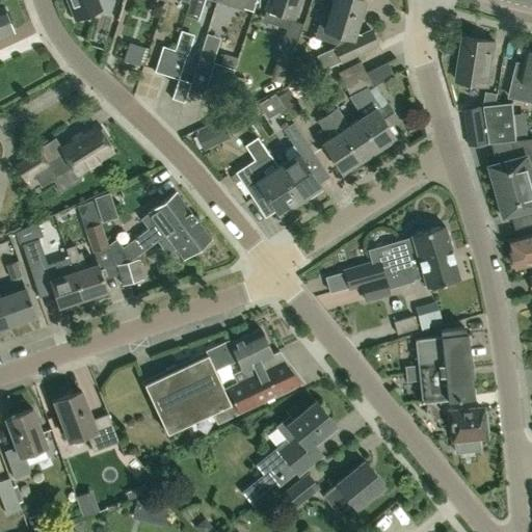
[(65,0),(74,21),(102,10),(98,0),(65,0)]
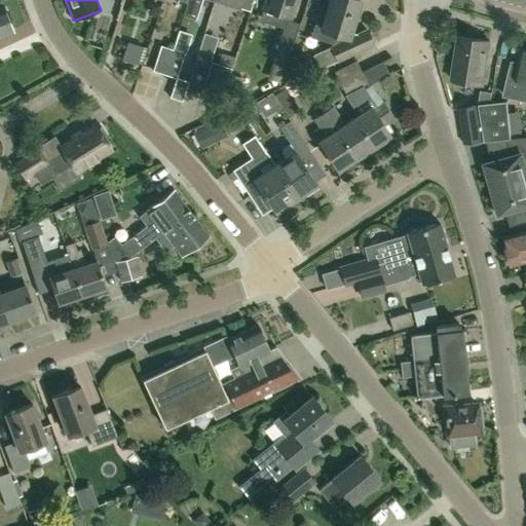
[(184,14),(188,0),(180,0),(186,2),(182,13),(184,14)]
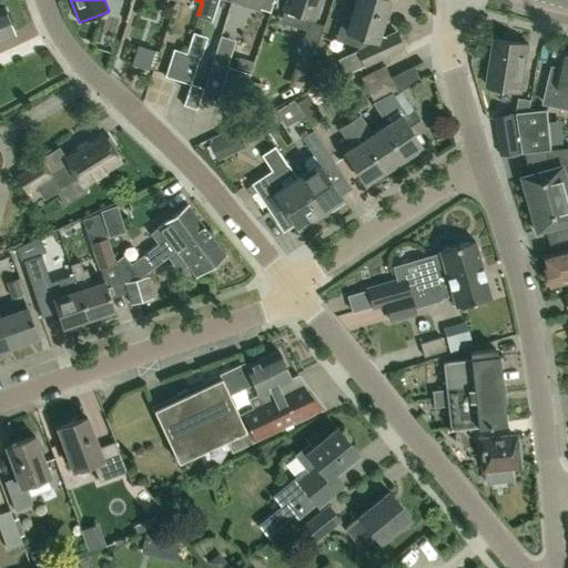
[(203,0),(199,16),(211,19),(216,0),(203,0)]
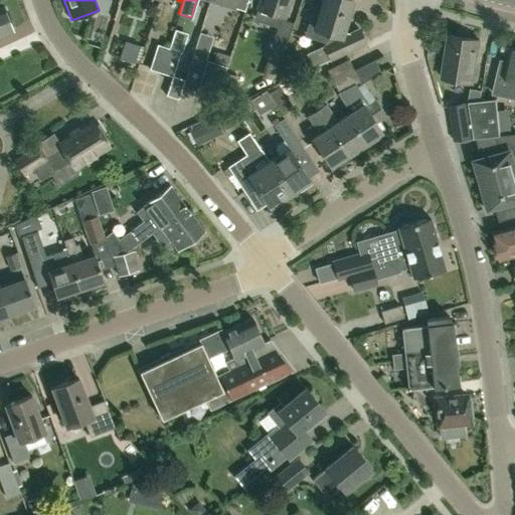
[(245,9),(248,0),(221,0),(235,4),(234,6),(245,9)]
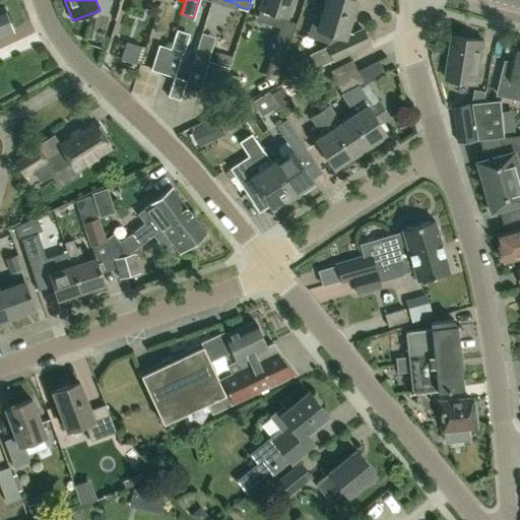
[(287,15),(291,0),(263,0),(262,7),(260,6),(256,19),(279,27),(270,57),(282,62),(296,22),(284,19),(285,14),(287,15)]
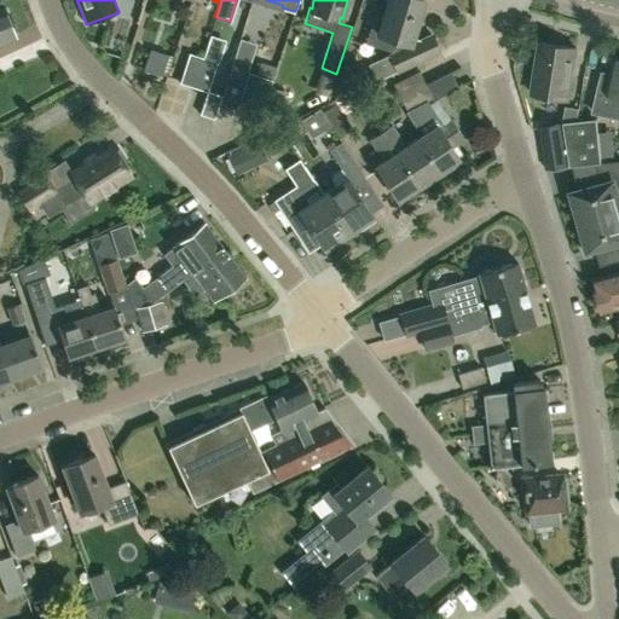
[(422,39),(411,36),(422,0),(387,0),(377,34),(394,39),(391,55),(398,71),(439,51),(432,35),(422,39)]
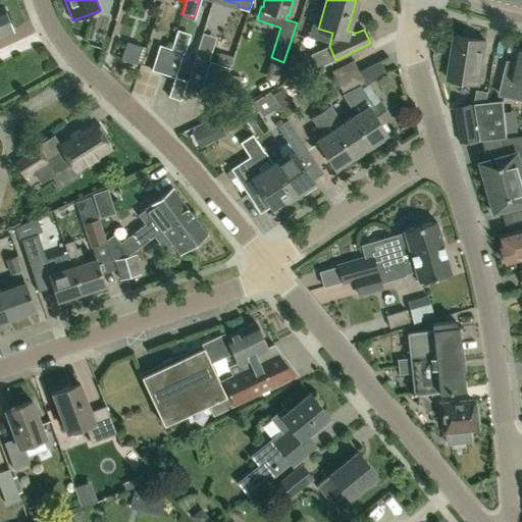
[(0,34),(12,30),(3,6),(0,7),(0,34)]
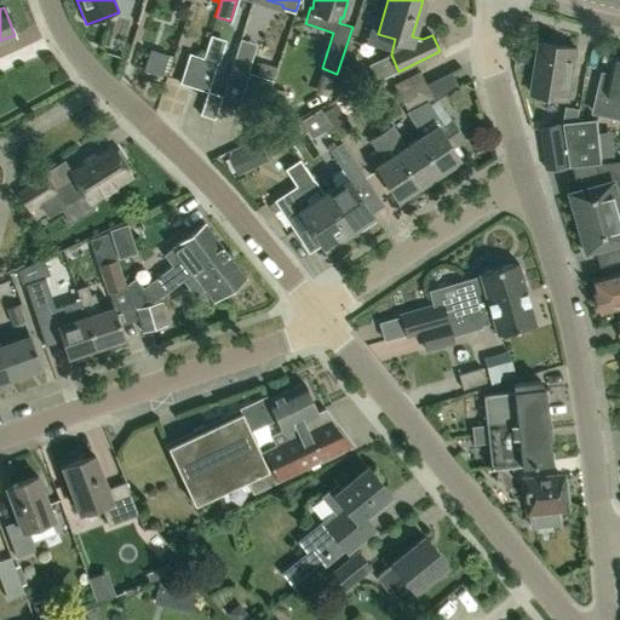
[(567,99),(577,47),(539,41),(530,92),(567,99)]
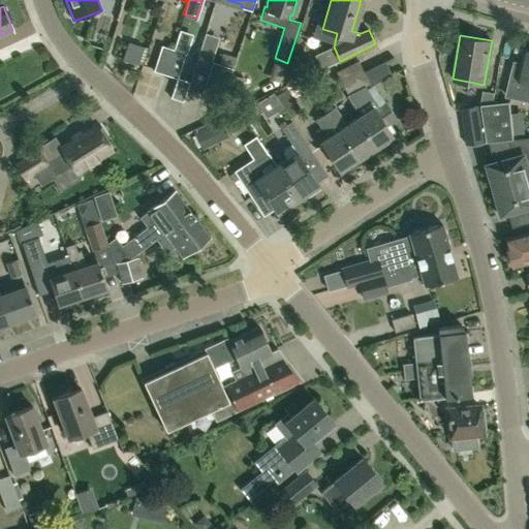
[(144,48),(129,41),(122,59),(137,65),(144,48)]
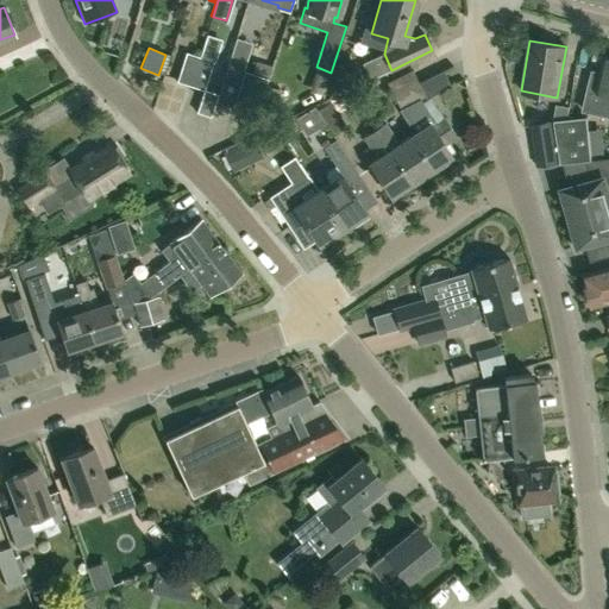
[(192,86),(201,56),(186,51),(176,81),(192,86)]
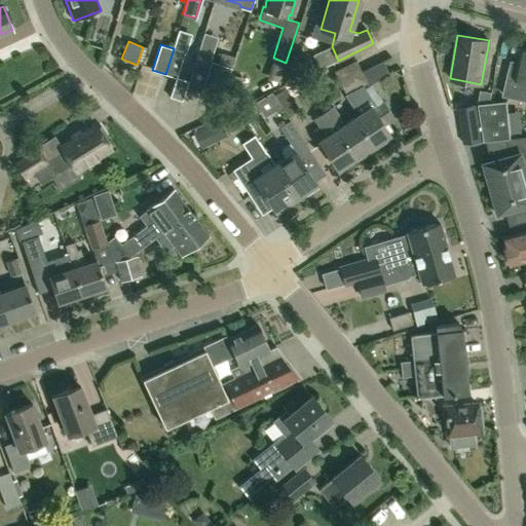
[(176,77),(184,52),(174,48),(165,74),(176,77)]
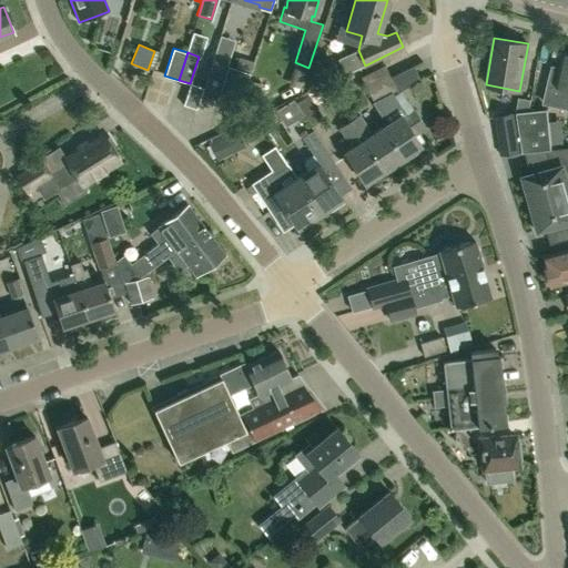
[(567,108),(567,52),(565,52),(560,69),(553,68),(545,103),(567,108)]
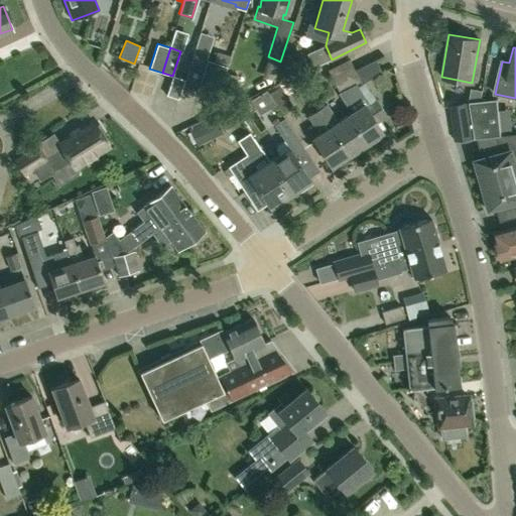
[(230,55),(217,51),(214,61),(226,66),(230,55)]
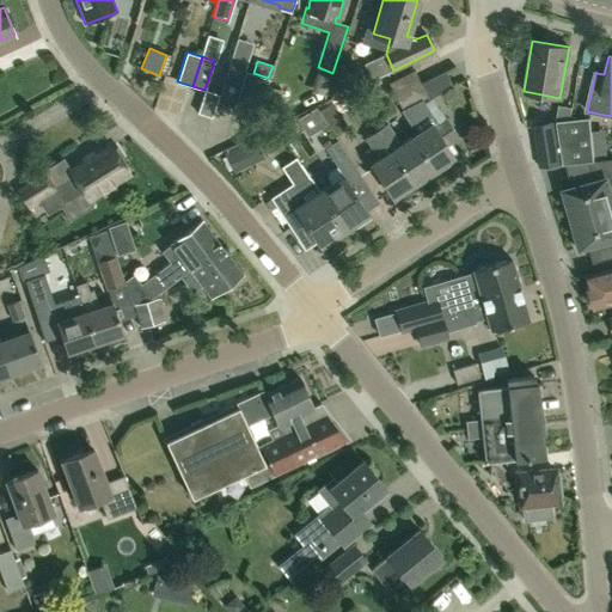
[(234,108),(246,71),(228,66),(219,93),(220,93),(218,102),(234,108)]
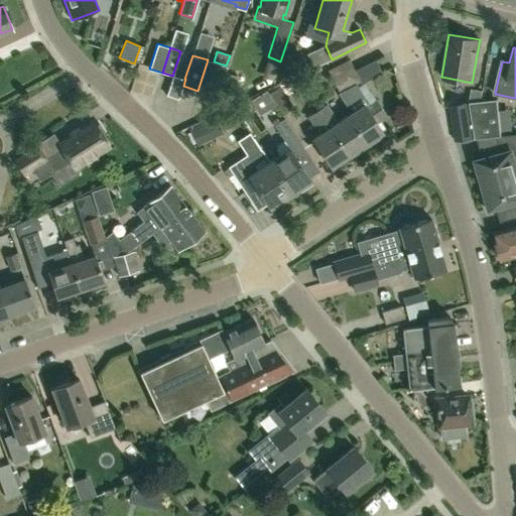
[(334,80),(355,70),(349,58),(328,70),(334,80)]
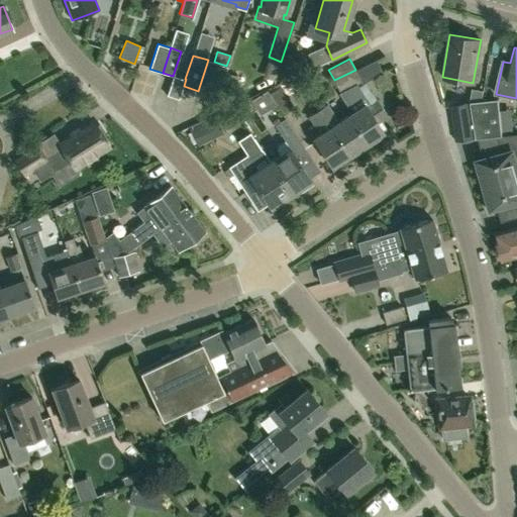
[(371,104),(355,83),(360,80),(355,70),(334,80),(340,92),(338,93),(352,112),(347,115),(367,143),(384,132),(376,120),(387,113),(378,100),(371,104)]
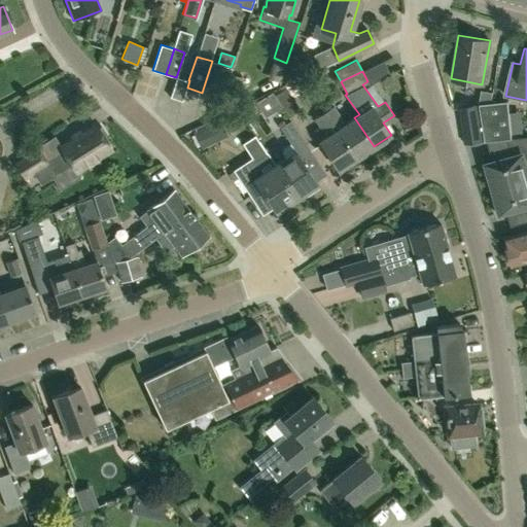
[(245,78),(232,75),(227,90),(241,94),(245,78)]
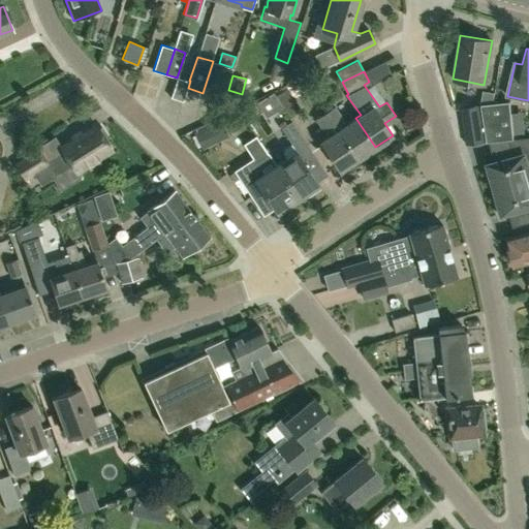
[(189,81),(182,78),(181,81),(177,79),(170,98),(183,102),(188,88),(190,81),(189,81)]
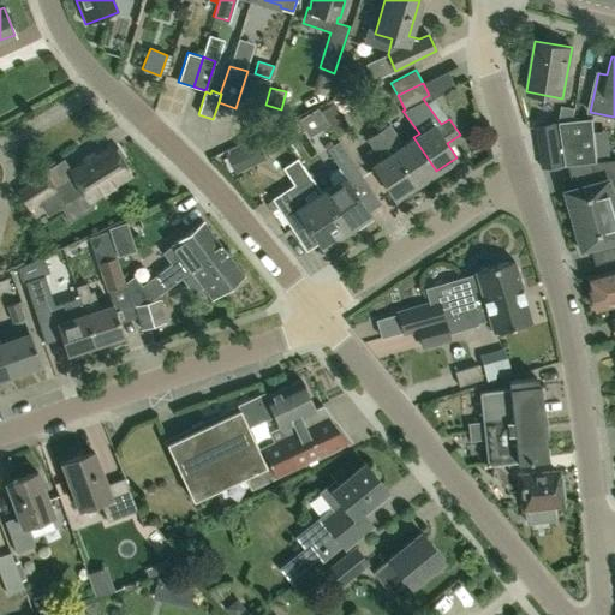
[(350,127),(333,102),(321,111),(318,107),(317,108),(324,118),(336,136),(350,127)]
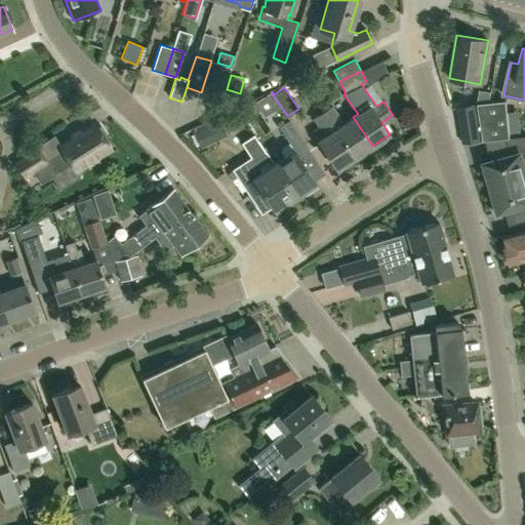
[(277,101),(271,92),(260,99),(265,108),(277,101)]
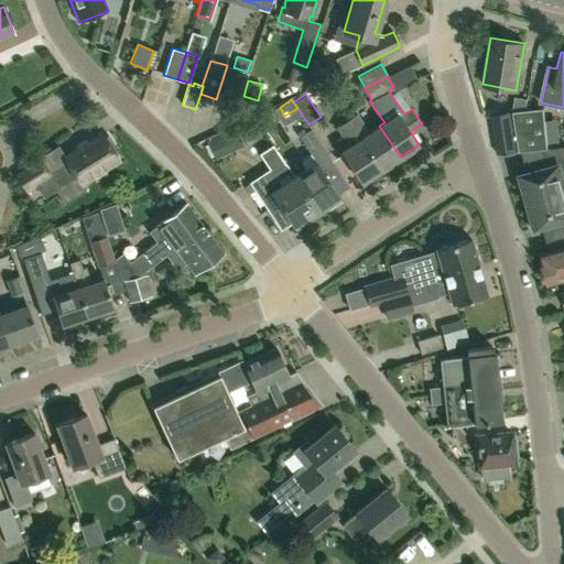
[(520,151),(542,148),(548,148),(544,107),(535,107),(513,111),(520,151)]
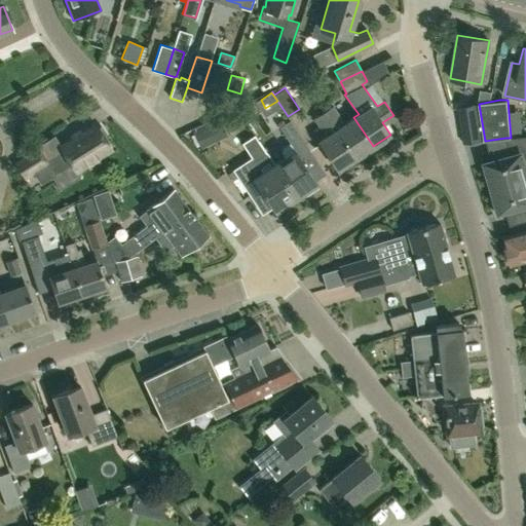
[(463,143),(484,140),(478,104),(458,107),(463,143)]
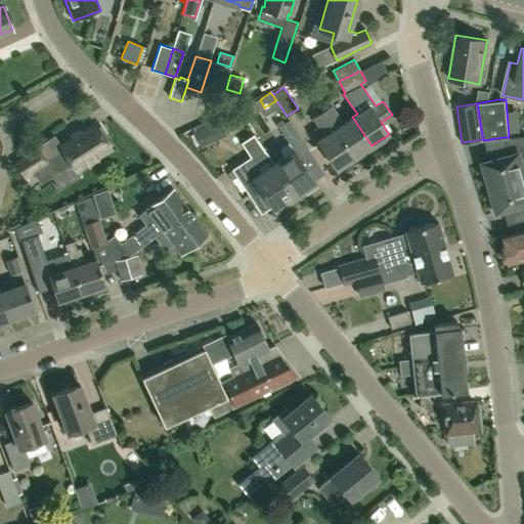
[(343,123),(332,104),(321,112),(333,129),(334,128),(353,158),(372,145),(352,117),(343,123)]
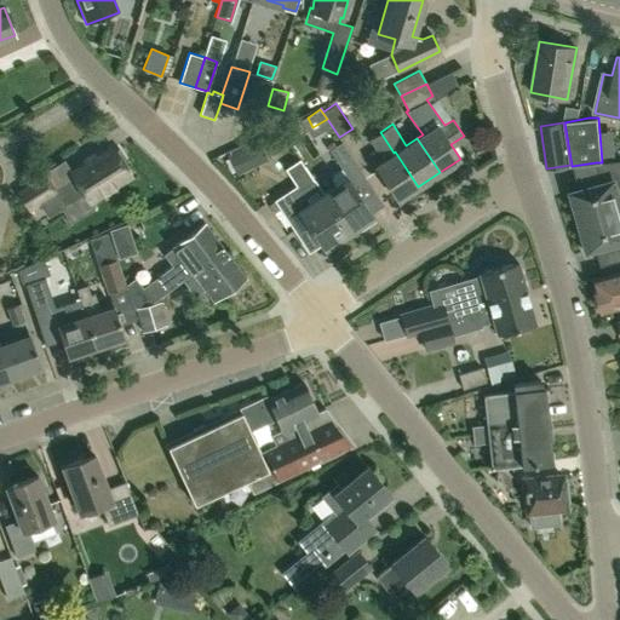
[(394,153),(380,132),(372,138),(385,159),(375,166),(399,200),(418,187),(395,151),(394,153)]
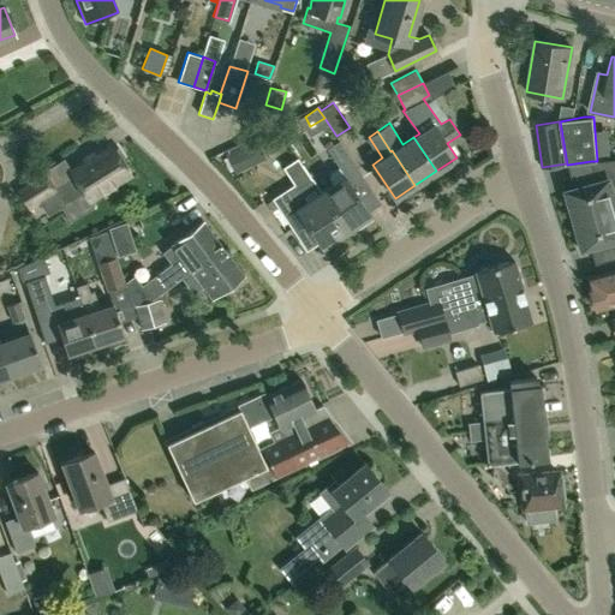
[(333,183),(321,191),(346,231),(370,215),(352,187),(365,179),(339,141),(326,149),(339,167),(330,173),(330,178),(333,183)]
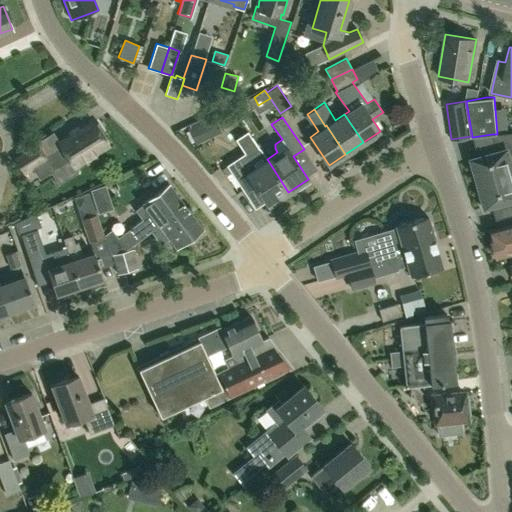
[(200,120),(189,126),(190,128),(188,130),(195,145),(209,138),(200,120)]
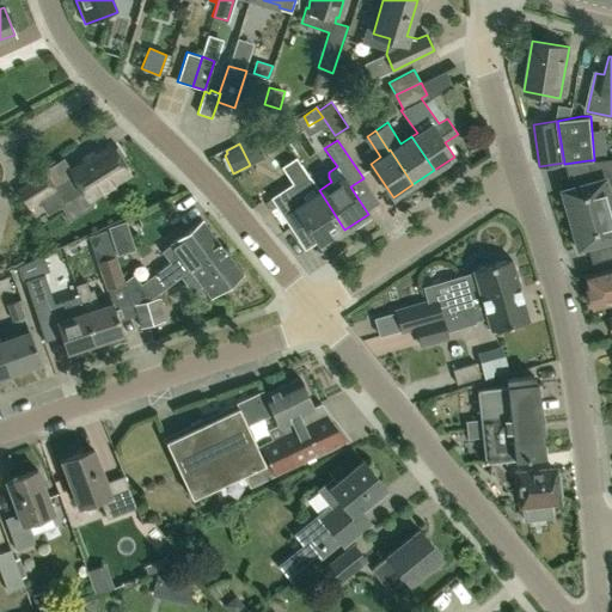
[(112,148),(110,145),(71,170),(89,199),(129,173),(120,159),(123,157),(116,145),(112,148)]
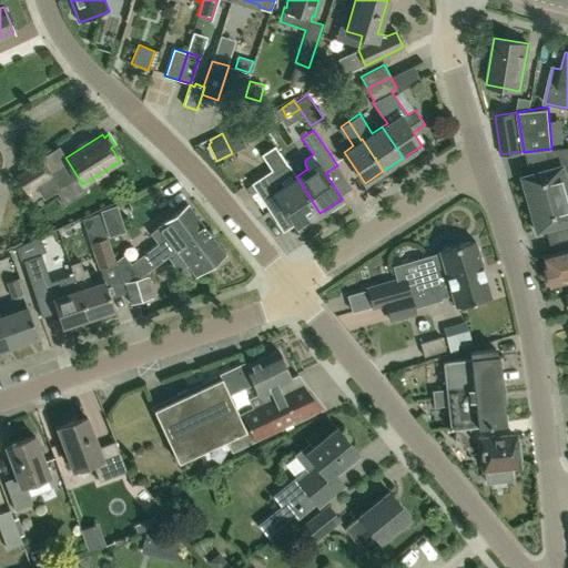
[(533,202),(567,192),(567,148),(551,149),(546,149),(551,169),(521,176),(526,194),(530,193),(533,202)]
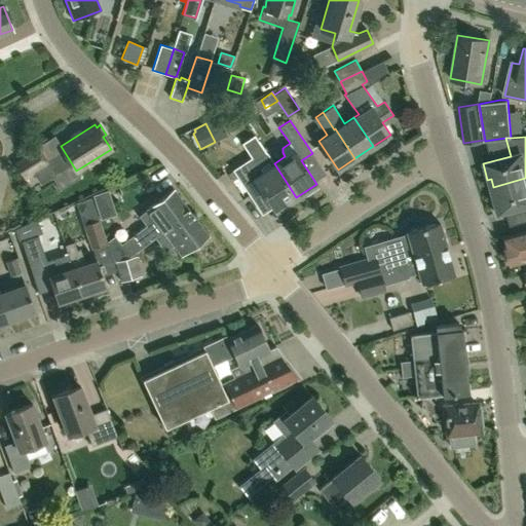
[(241,183),(250,194),(260,188),(275,212),(296,197),(274,163),(273,164),(265,152),(258,141),(250,146),(249,151),(252,156),(232,170),(233,171),(241,183)]
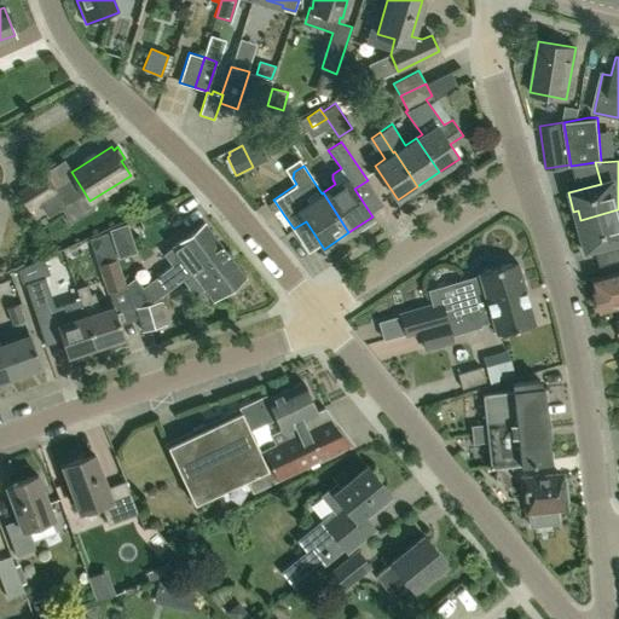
[(29,208),(55,192),(44,177),(19,192),(29,208)]
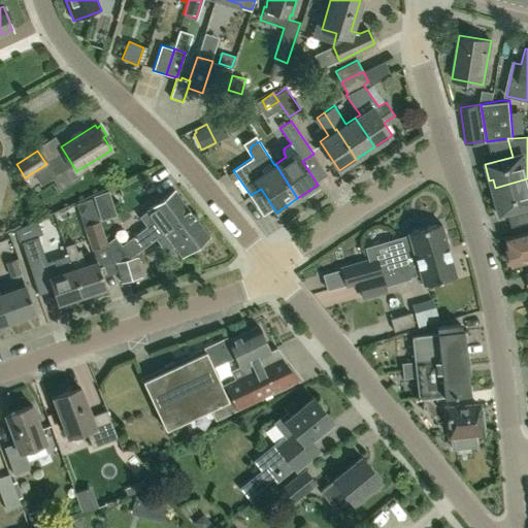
[(236,188),(242,184),(234,171),(228,175),(236,188)]
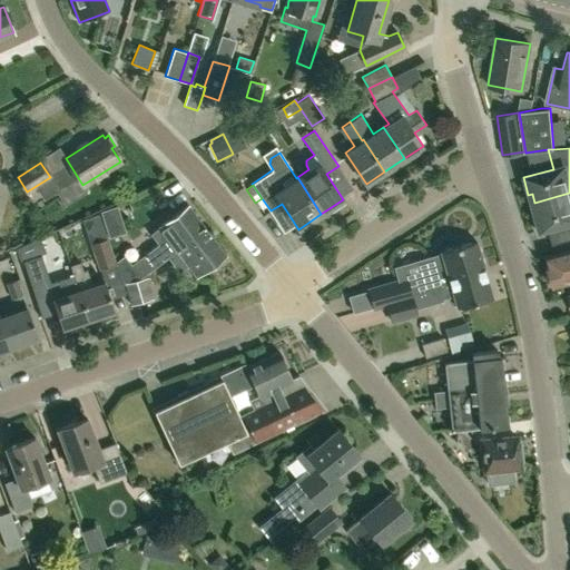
[(569,193),(534,203),(538,213),(533,214),(538,231),(568,223),(569,229),(569,193)]
